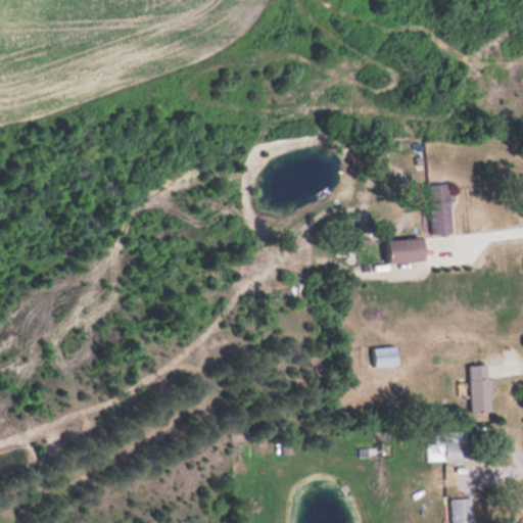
[(448,183),(428,185),(431,234),(453,233),(448,183)]
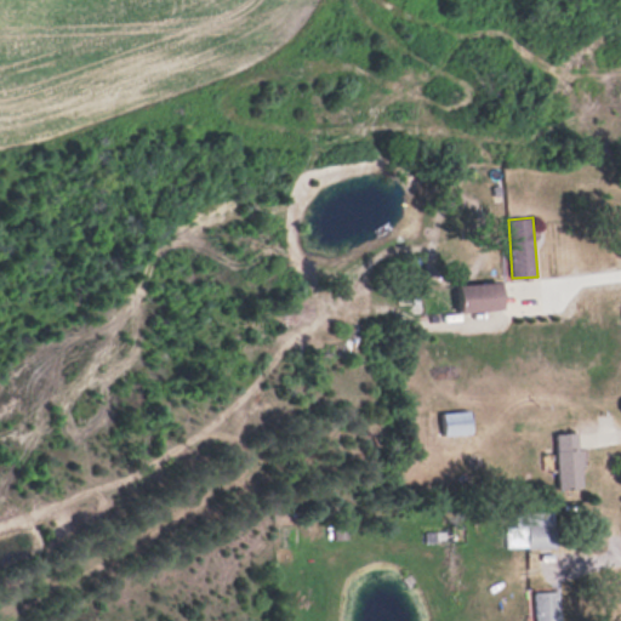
[(505,311),(503,283),(460,285),(461,312),(505,311)]
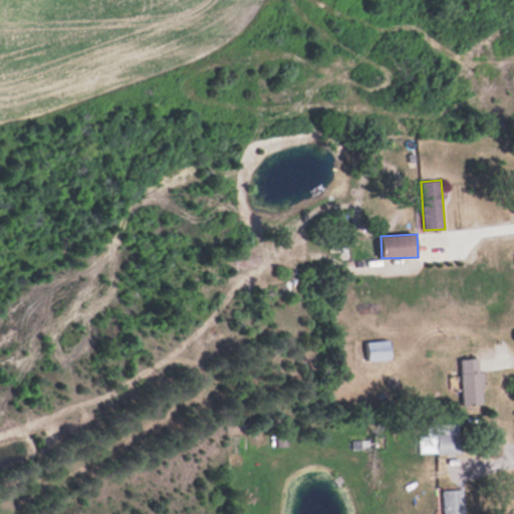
[(366,360),(391,359),(390,340),(366,340),(366,360)]
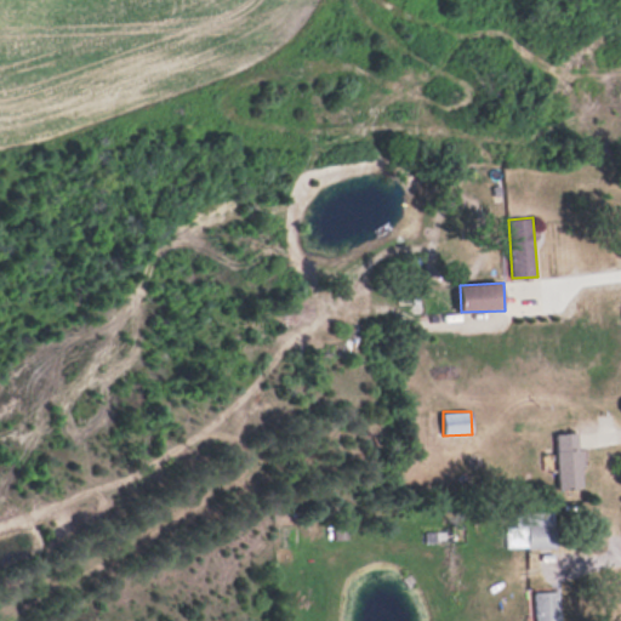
[(557,432),(557,489),(582,488),(581,432),(557,432)]
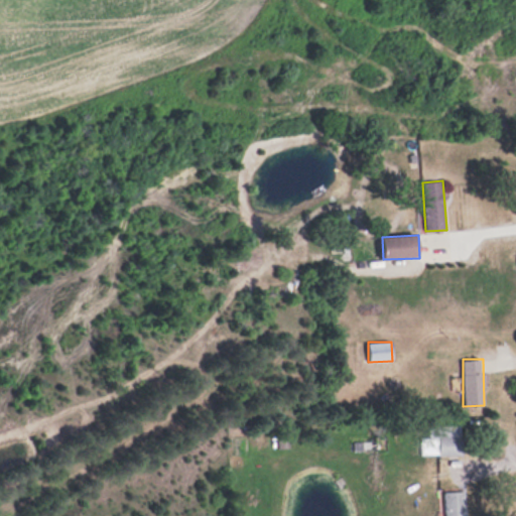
[(438,455),(462,455),(462,437),(438,437),(438,455)]
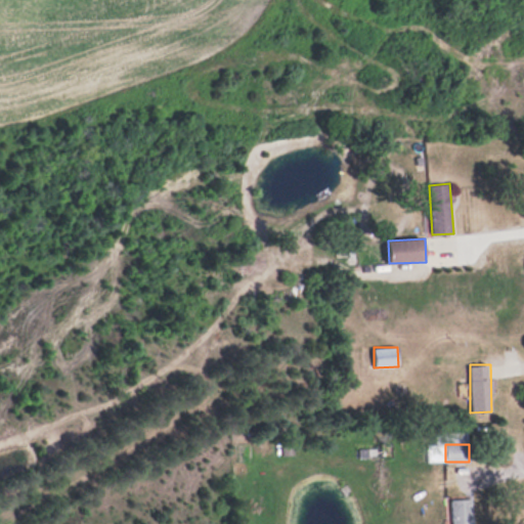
[(451,523),(473,523),(473,499),(451,499),(451,523)]
